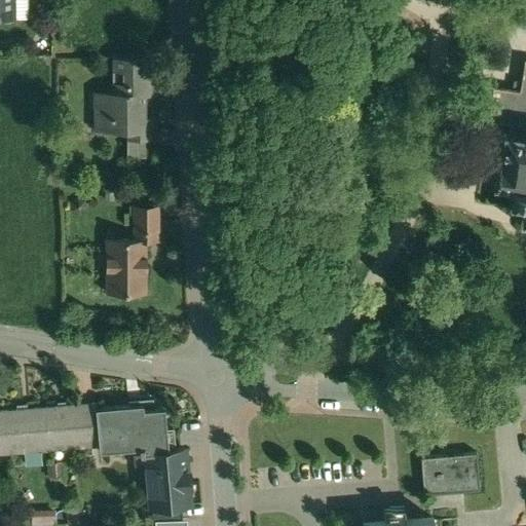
[(0,0),(0,19),(12,20),(11,0),(0,0)]
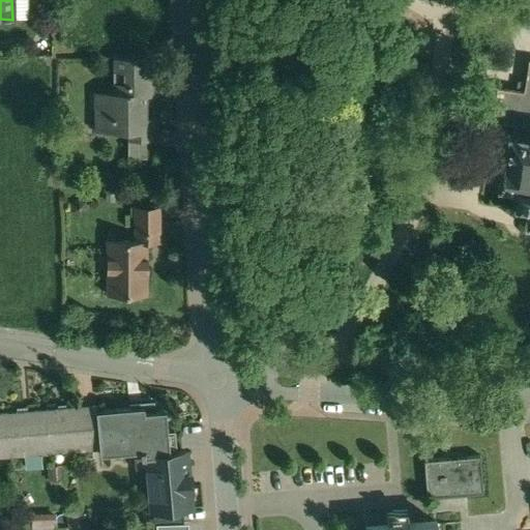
[(153,58),(113,58),(113,94),(95,94),(95,134),(128,134),(128,127),(142,126),(142,121),(147,121),(146,98),(152,97),(154,96),(156,95),(158,92),(158,90),(157,87),(155,85),(153,84),(153,58)]
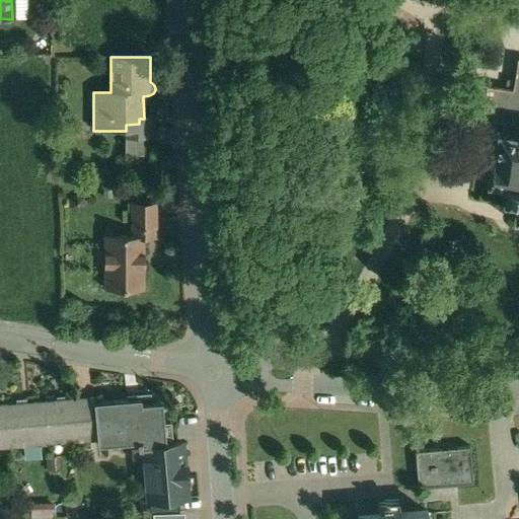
[(518,58),(517,58),(513,89),(508,89),(508,88),(486,85),(485,96),(482,118),(503,121),(502,130),(518,133),(518,127),(518,58)]
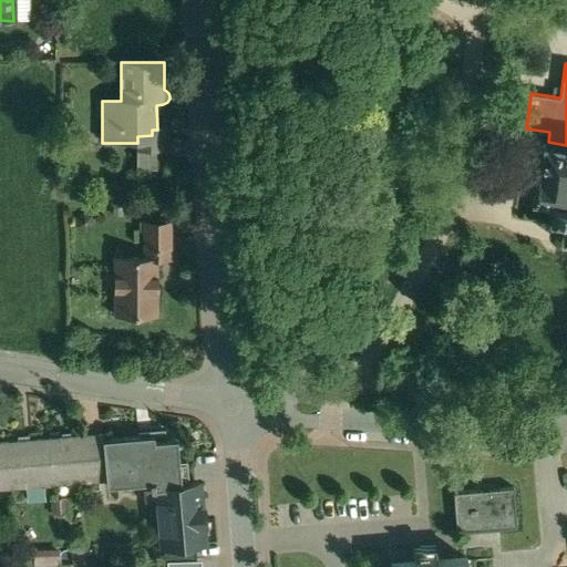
[(157,130),(152,130),(152,135),(137,136),(137,143),(137,151),(165,151),(164,130),(157,130)]
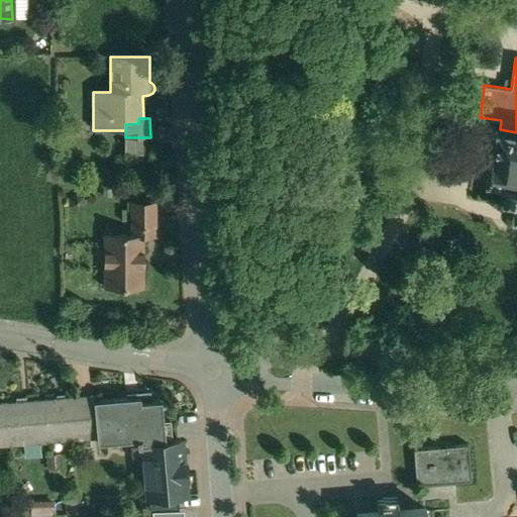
[(516,126),(516,132),(500,129),(494,128),(490,154),(488,153),(485,180),(502,182),(500,195),(513,197),(512,205),(516,205),(516,126)]
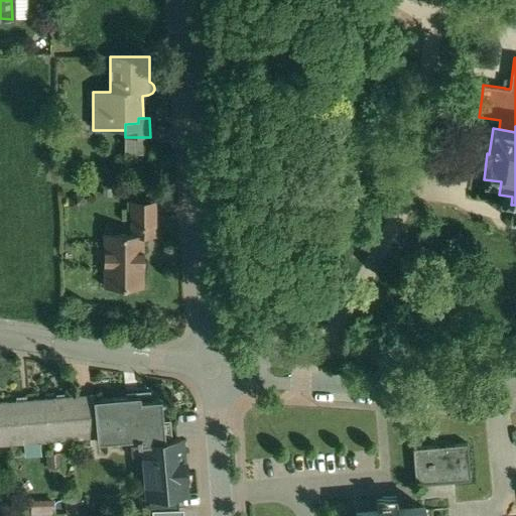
[(156,218),(131,218),(131,235),(144,235),(144,237),(156,237),(156,218)]
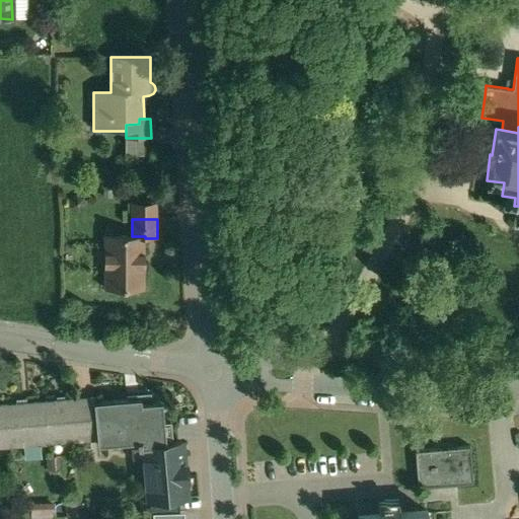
[(132,236),(104,236),(104,290),(144,290),(145,238),(145,236),(132,236)]
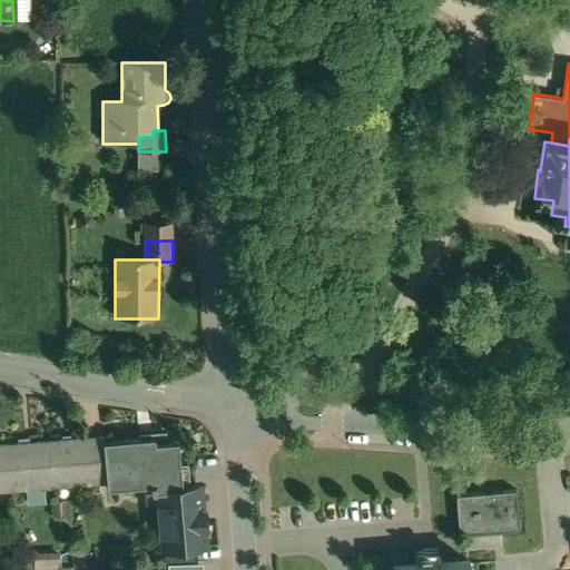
[(105,438),(0,446),(0,492),(107,484),(102,444),(105,444),(105,438)]
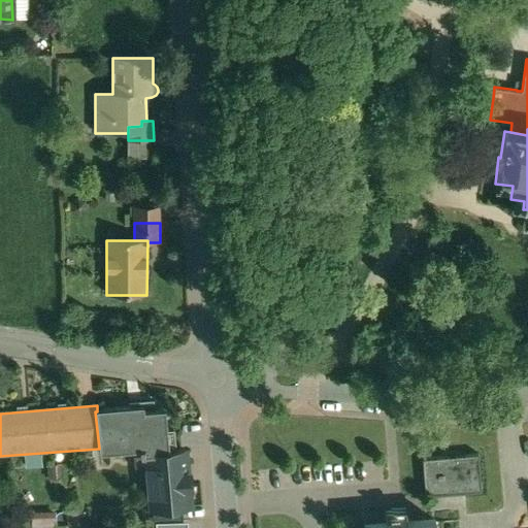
[(165,410),(143,413),(142,406),(97,411),(95,411),(99,449),(99,454),(139,450),(140,457),(155,455),(156,467),(151,467),(149,471),(152,509),(182,507),(190,506),(186,465),(177,465),(174,431),(167,432),(165,410)]
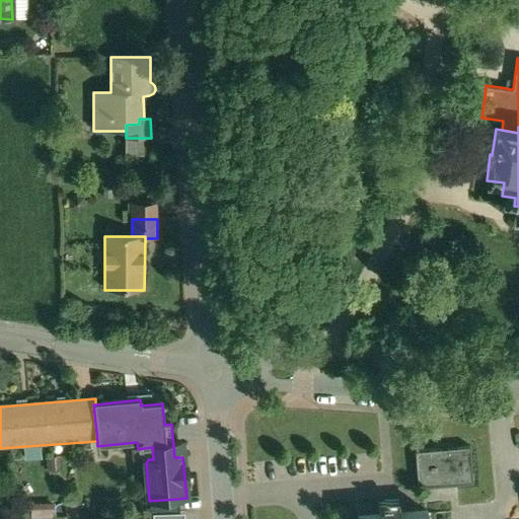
[(470,447),(416,452),(419,488),(473,484),(470,447)]
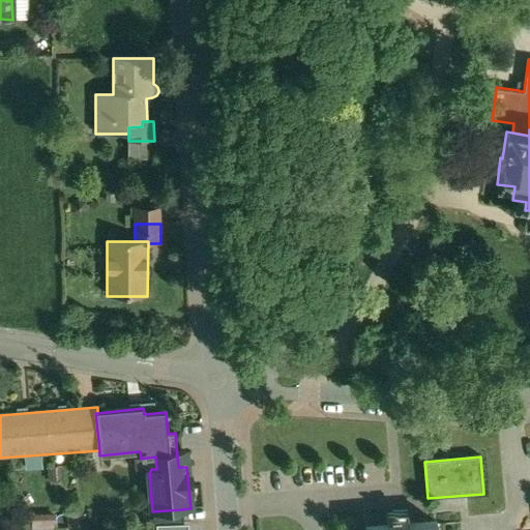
[(182,509),(152,511),(153,525),(156,525),(183,524),(182,509)]
